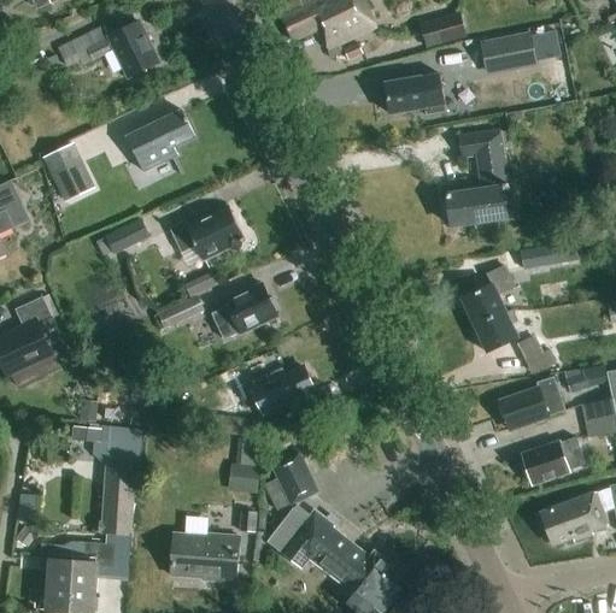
[(326,46),(373,23),(362,0),(285,0),(275,5),(291,37),(316,25),(326,46)]
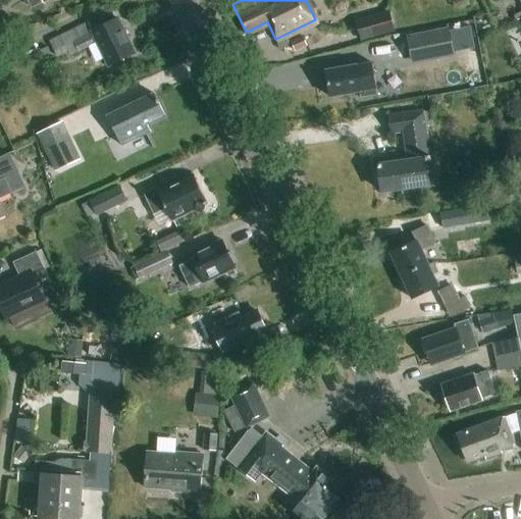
[(353,16),(358,35),(391,26),(385,6),(353,16)]
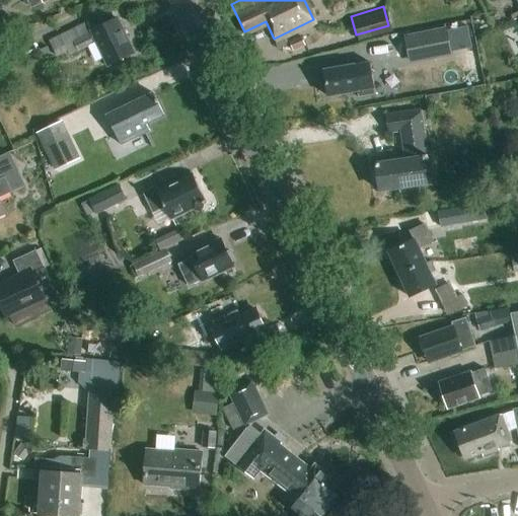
[(90,20),(62,33),(47,41),(54,55),(67,49),(69,55),(98,41),(108,64),(135,52),(119,16),(93,28),(90,20)]
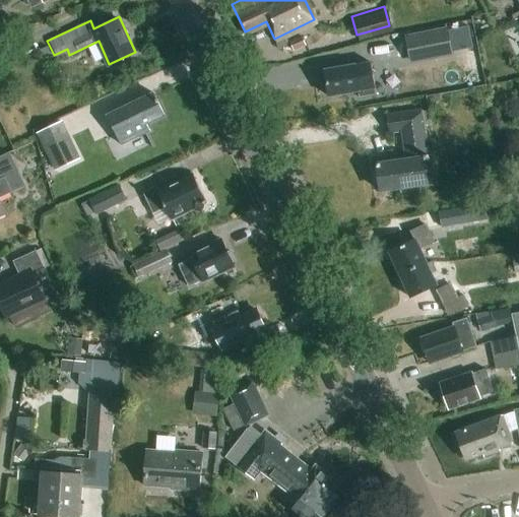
[(467,24),(446,28),(450,50),(471,45),(467,24)]
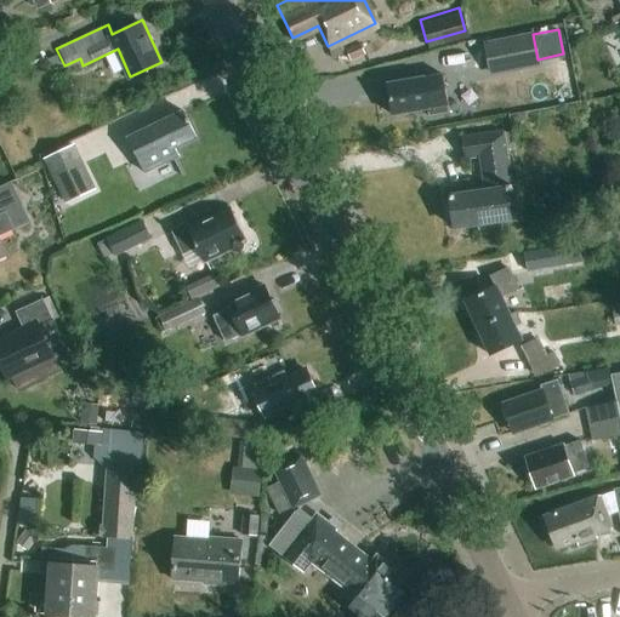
[(533,34),(533,30),(483,40),(489,74),(539,63),(538,60),(533,34)]
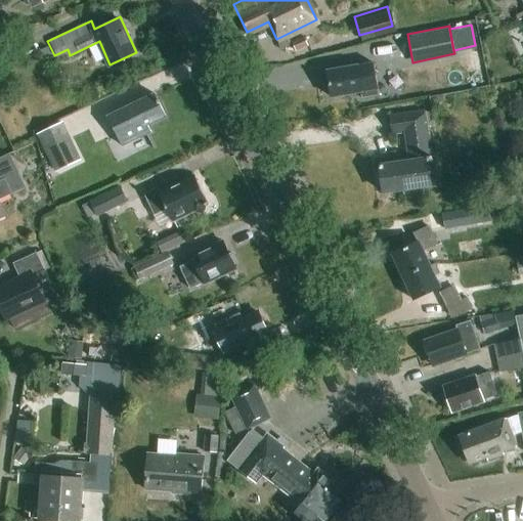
[(297,49),(308,45),(303,35),(292,40),(297,49)]
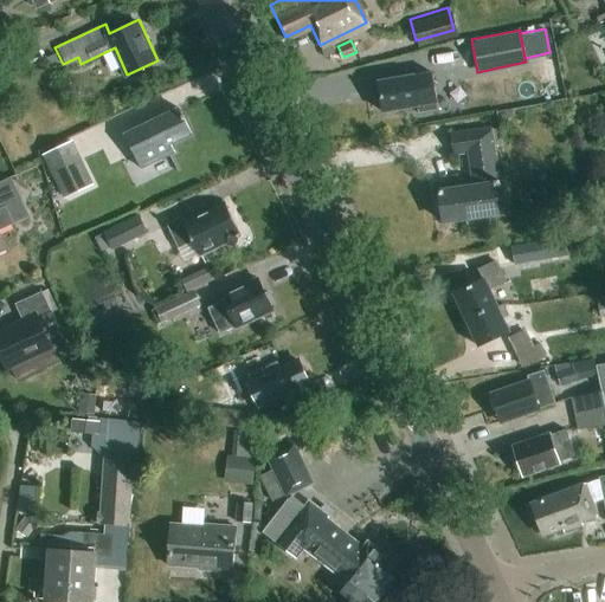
[(56,63),(52,53),(43,58),(46,68),(56,63)]
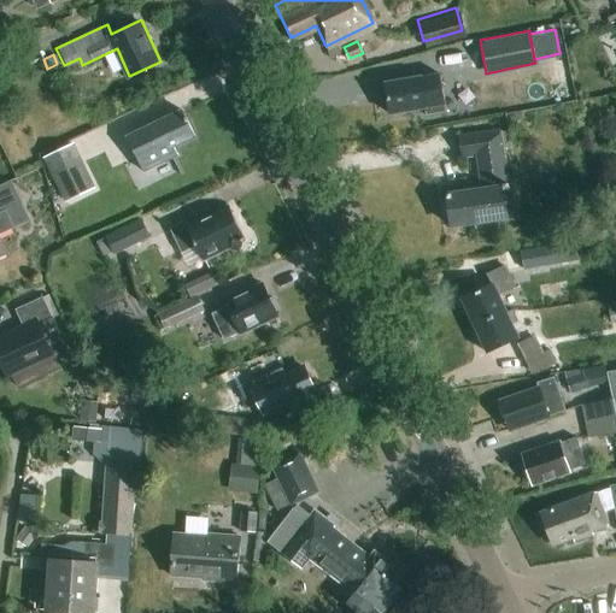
[(439,72),(420,76),(420,75),(386,81),(391,112),(426,106),(427,115),(445,111),(439,72)]
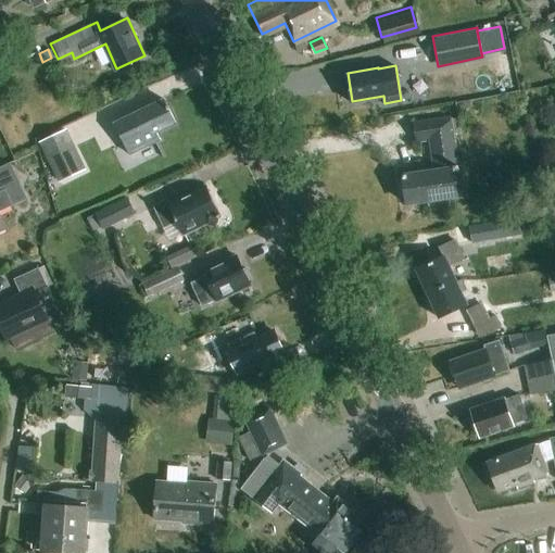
[(477,72),(480,89),(505,86),(502,67),(477,72)]
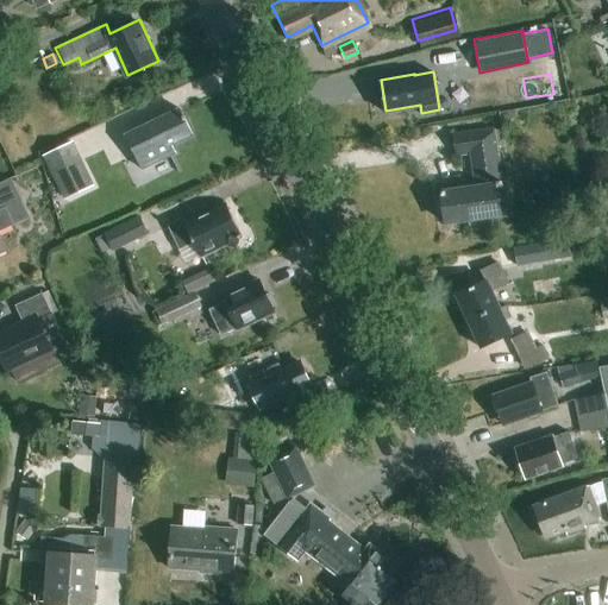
[(125,132),(142,166),(175,150),(173,144),(193,133),(180,106),(125,132)]
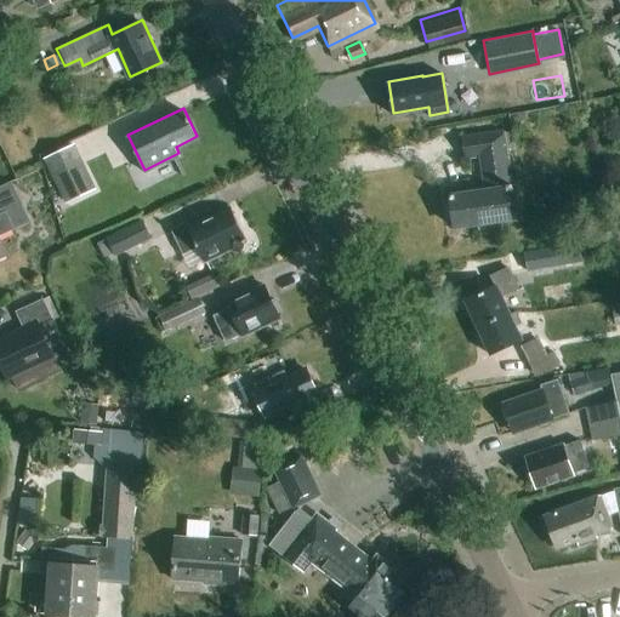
[(464,136),(466,156),(481,154),(484,183),(468,186),(470,192),(449,195),(454,226),(513,217),(504,150),(510,149),(506,129),(464,136)]
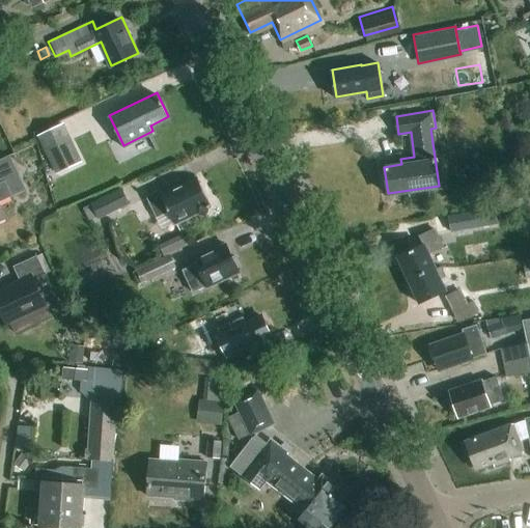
[(62,121),(36,134),(55,173),(81,161),(62,121)]
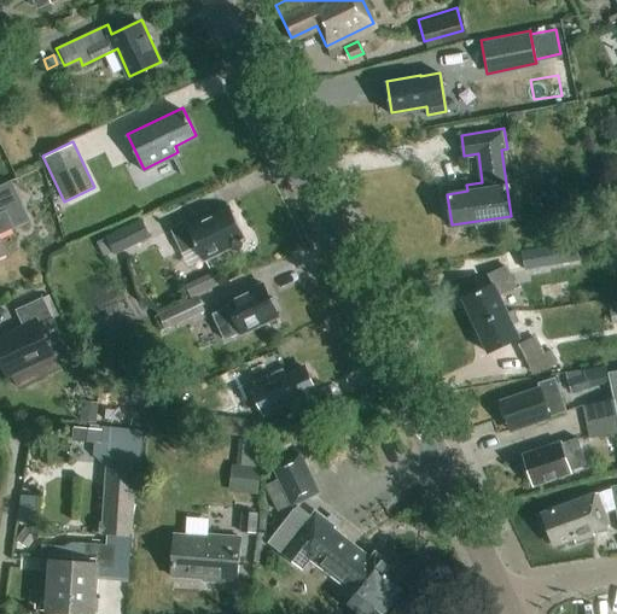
[(0,234),(27,222),(7,182),(0,186),(0,255),(6,252),(0,238),(0,234)]
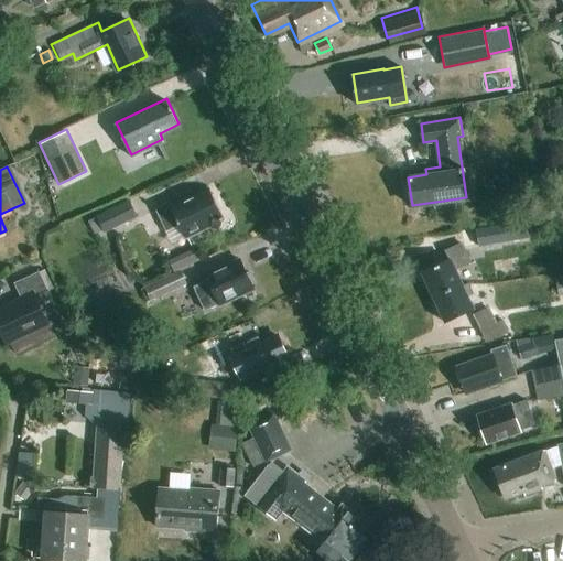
[(180,224),(185,236),(186,238),(208,228),(207,226),(212,224),(214,227),(219,229),(222,224),(225,223),(223,218),(224,217),(210,189),(173,207),(171,202),(158,208),(169,229),(180,224)]
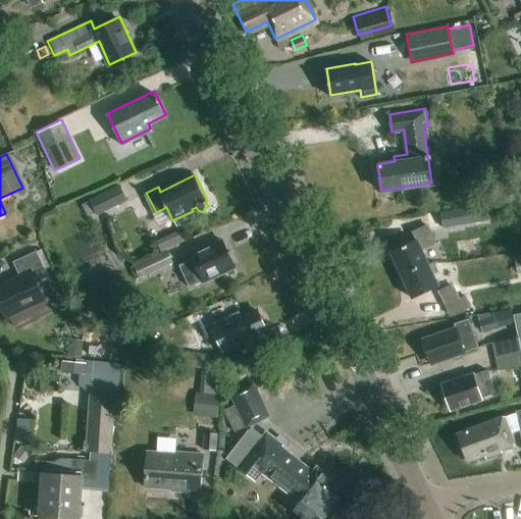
[(96,214),(126,199),(119,183),(89,198),(96,214)]
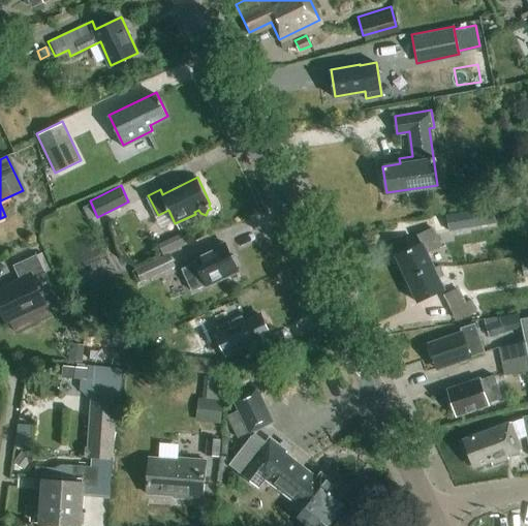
[(483,222),(480,207),(431,215),(433,230),(483,222)]
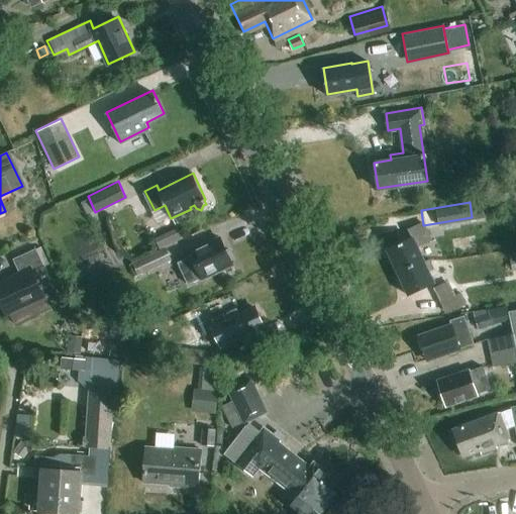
[(397,273),(422,260),(416,245),(429,239),(421,221),(406,228),(411,237),(386,249),(397,273)]
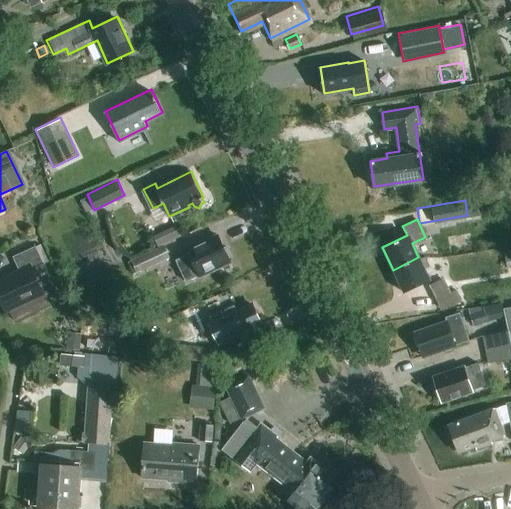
[(158,246),(180,236),(176,226),(153,235),(158,246)]
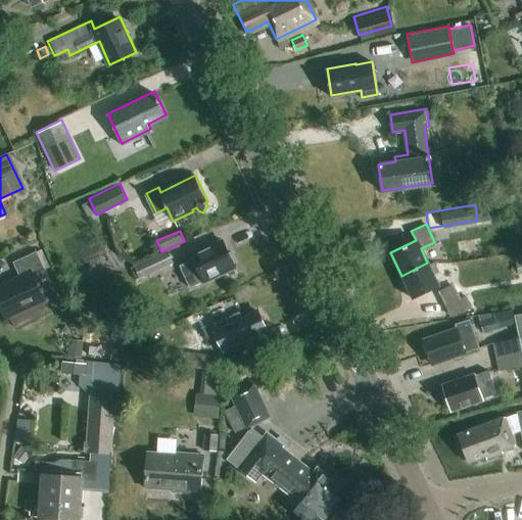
[(233,264),(237,262),(232,251),(229,252),(223,241),(207,248),(205,245),(191,252),(195,260),(181,266),(190,286),(204,279),(205,282),(235,268),(233,264)]
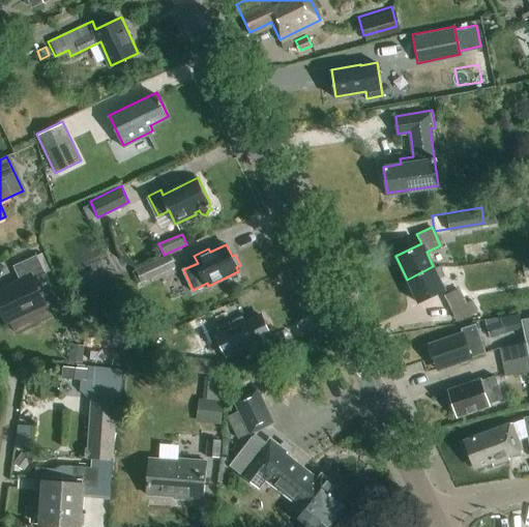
[(139,282),(175,265),(170,253),(135,269),(139,282)]
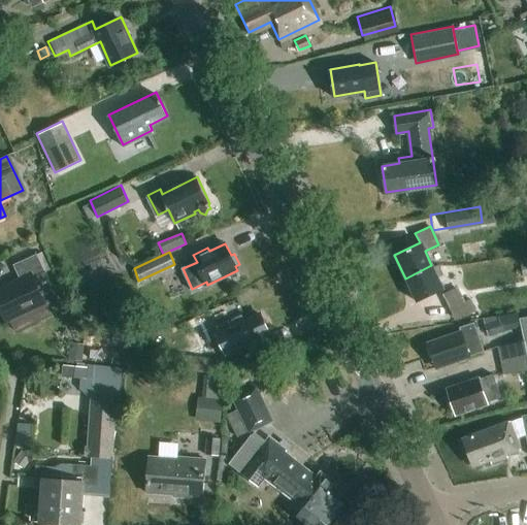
[(45,270),(37,254),(13,265),(21,279),(0,288),(0,309),(6,322),(9,321),(14,332),(52,315),(46,303),(59,301),(46,273),(45,270)]
